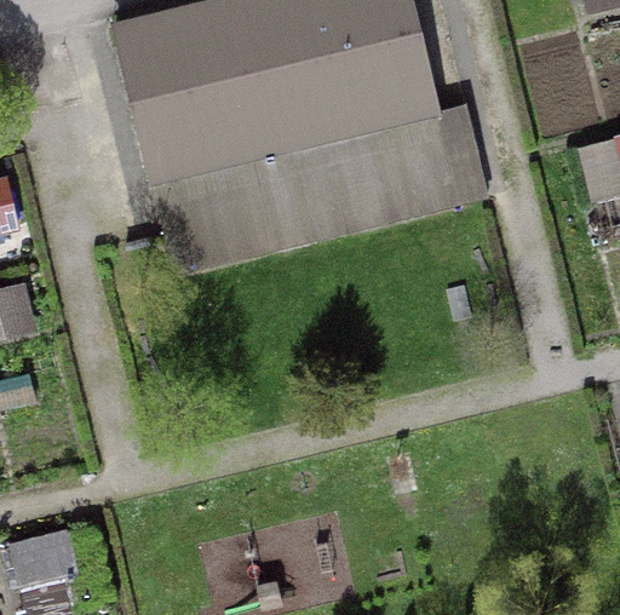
[(206,0),(112,23),(173,274),(488,196),(465,105),(441,111),(413,0),(206,0)]
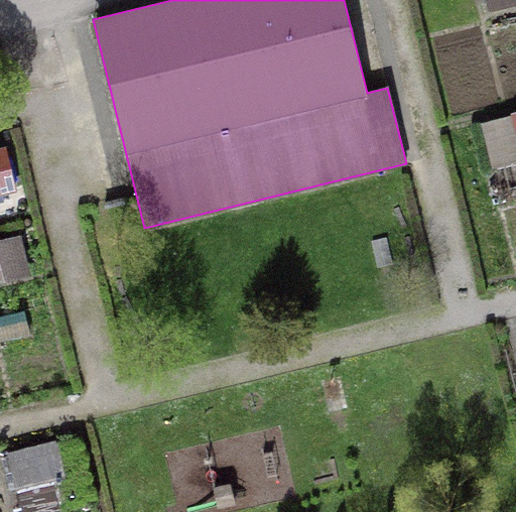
[(485,0),(488,10),(515,4),(515,0),(485,0)]
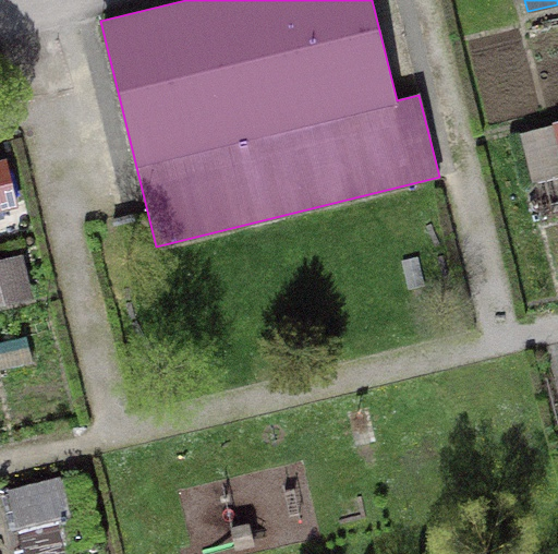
[(557,120),(552,122),(552,124),(519,132),(535,200),(557,194),(557,120)]
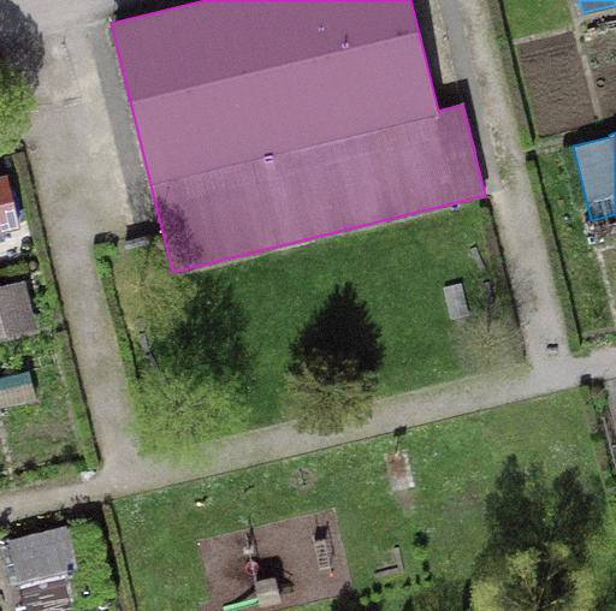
[(0,235),(19,230),(7,175),(0,175),(0,235)]
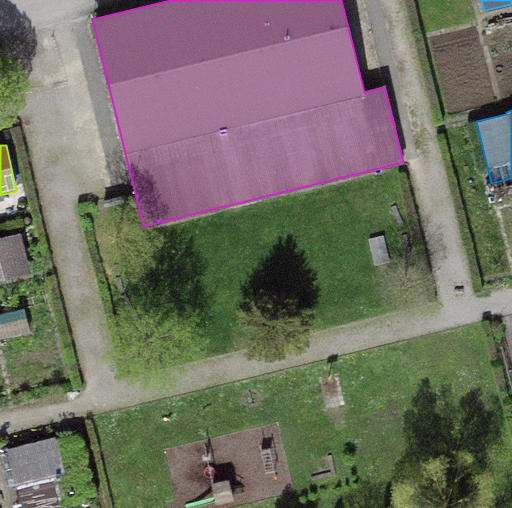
[(390,262),(384,232),(366,236),(373,265),(390,262)]
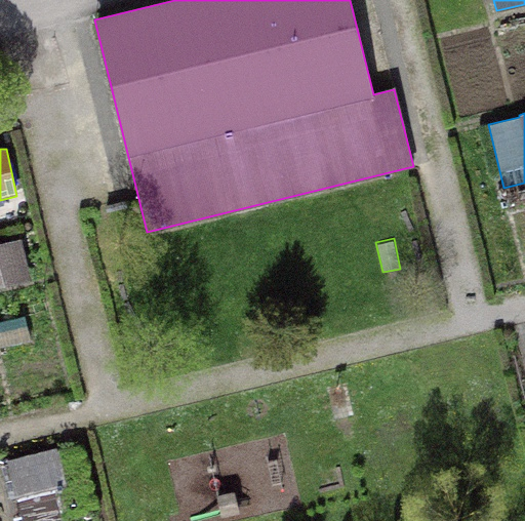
[(0,285),(31,278),(21,239),(0,243),(0,285)]
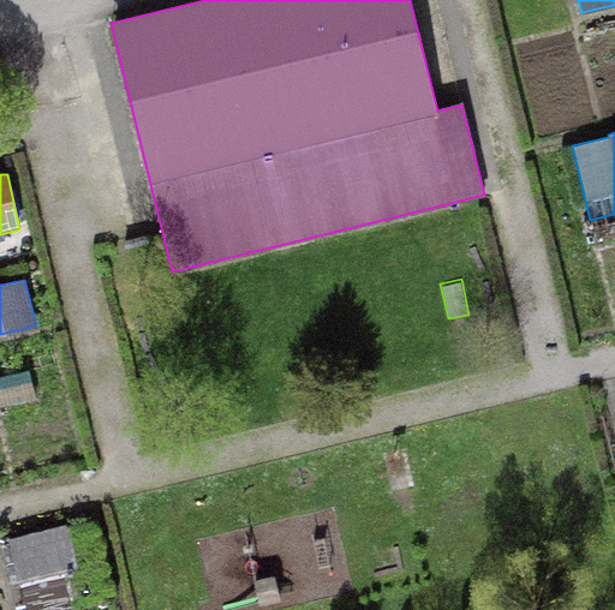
[(29,369),(0,376),(0,406),(36,398),(29,369)]
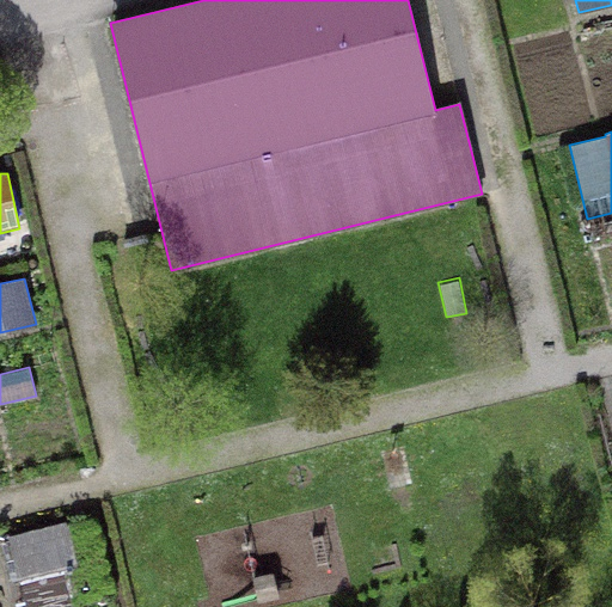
[(91,516),(10,535),(26,606),(81,606),(83,606),(72,563),(99,557),(91,516)]
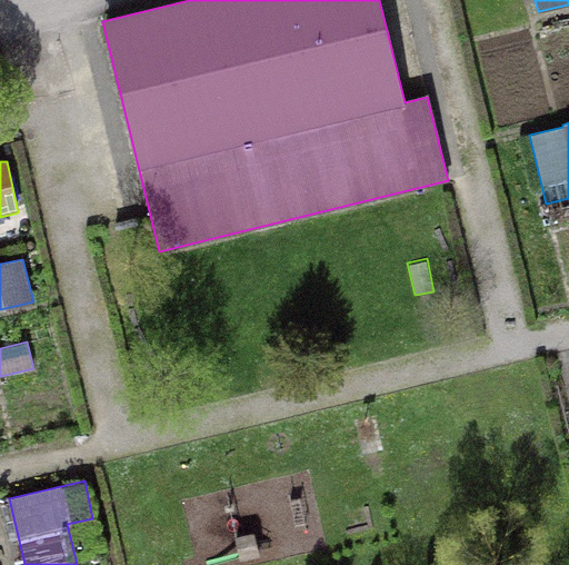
[(239,562),(260,558),(256,533),(235,537),(239,562)]
